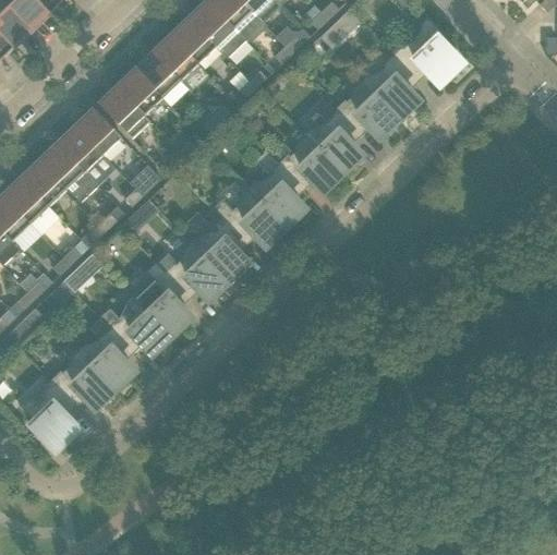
[(0,0),(0,45),(7,52),(33,28),(3,0),(0,0)]
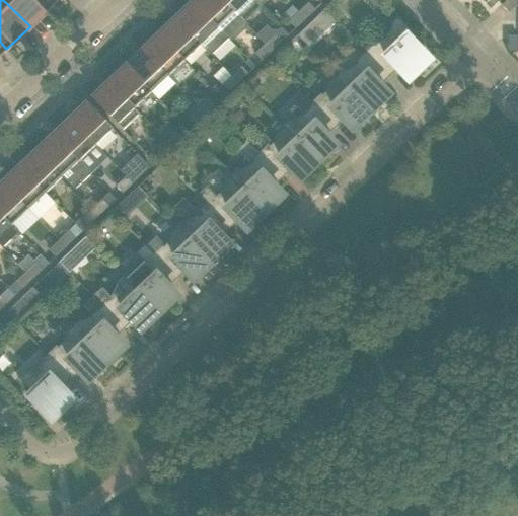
[(3,0),(30,26),(54,4),(50,0),(3,0)]
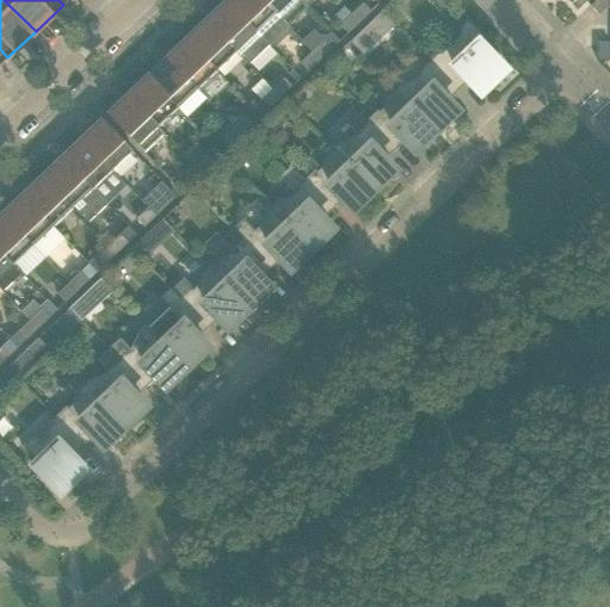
[(270,42),(229,0),(227,0),(209,18),(250,61),(269,43),(270,42)]
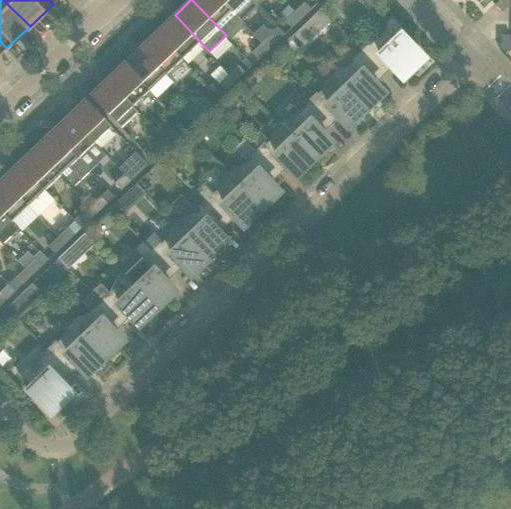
[(192,0),(226,35),(225,36),(231,37),(243,26),(242,19),(223,0),(192,0)]
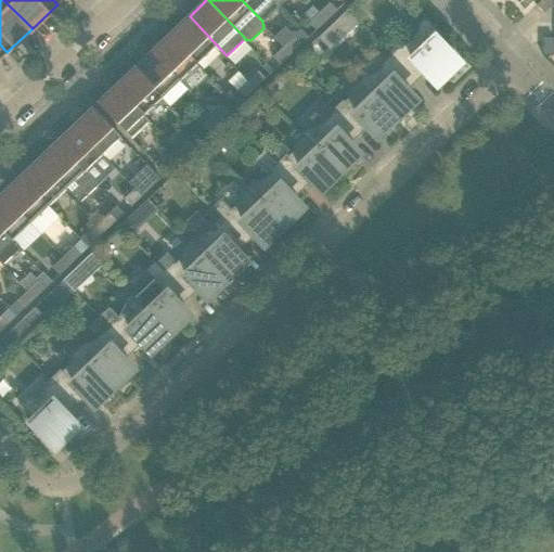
[(242,0),(262,21),(280,4),(275,0),(242,0)]
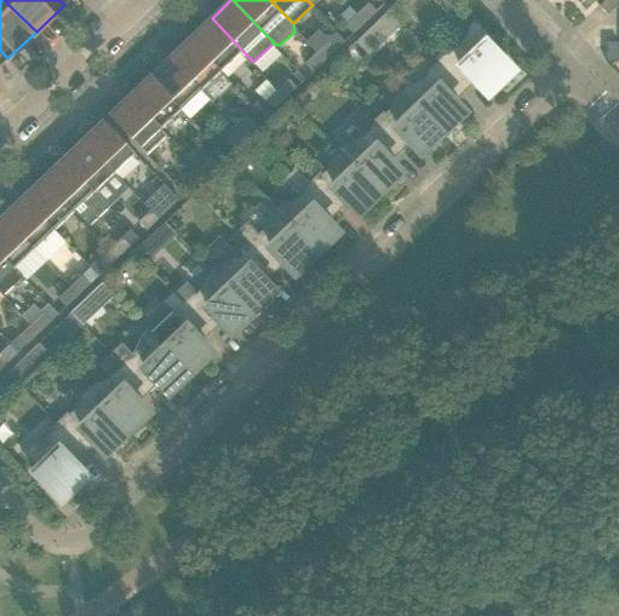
[(357,11),(366,19),(377,9),(370,0),(357,11)]
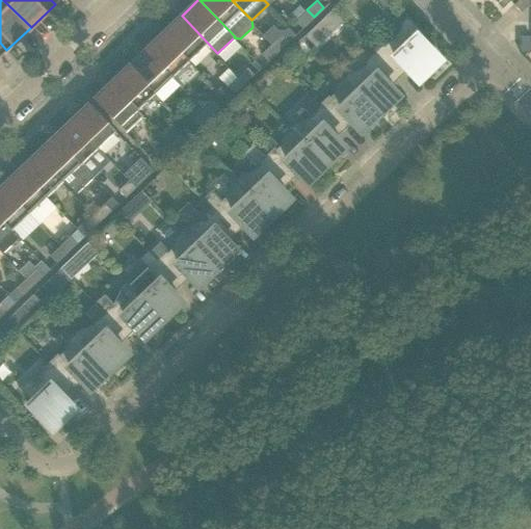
[(516,0),(514,2),(523,9),(530,3),(530,0),(516,0)]
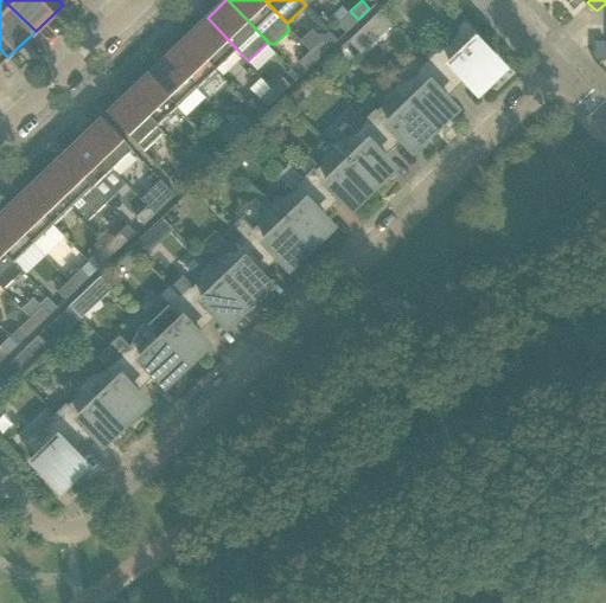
[(358,19),(350,11),(338,21),(346,30),(358,19)]
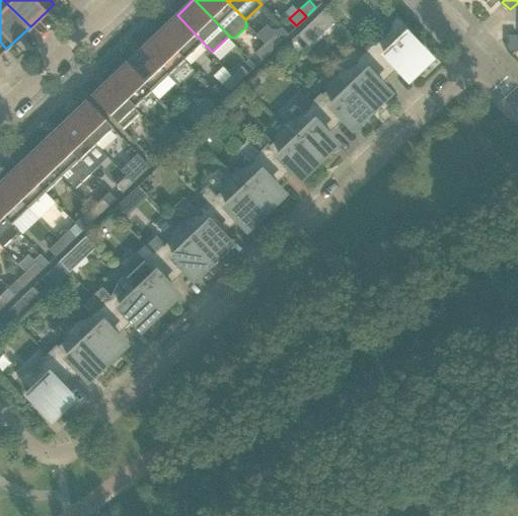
[(323,10),(314,18),(325,29),(335,21),(323,10)]
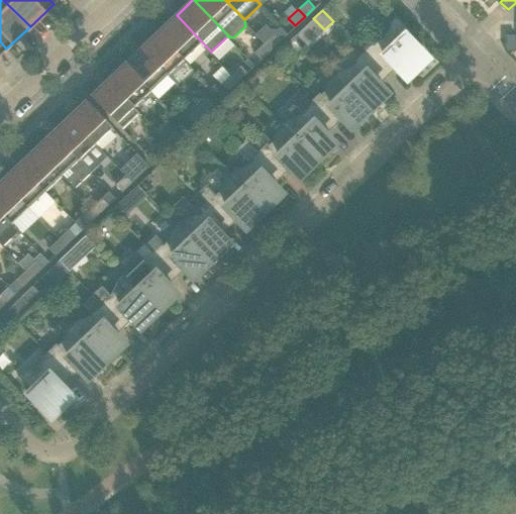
[(373,40),(364,49),(388,75),(396,67),(398,69),(405,76),(409,72),(427,55),(408,34),(413,30),(397,13),(392,18),(388,28),(384,33),(375,42),(373,40)]
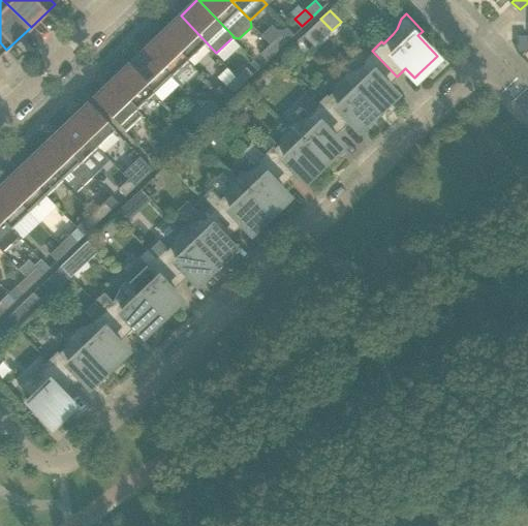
[(181,16),(163,31),(189,59),(206,42),(207,42),(181,16)]
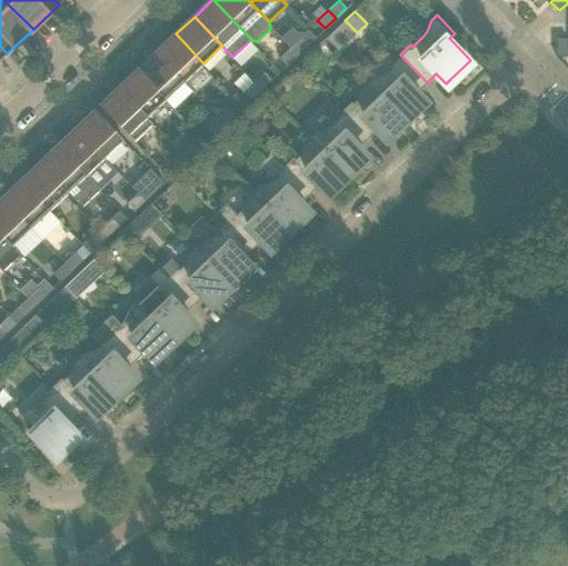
[(203,63),(176,33),(158,51),(186,80),(203,63)]
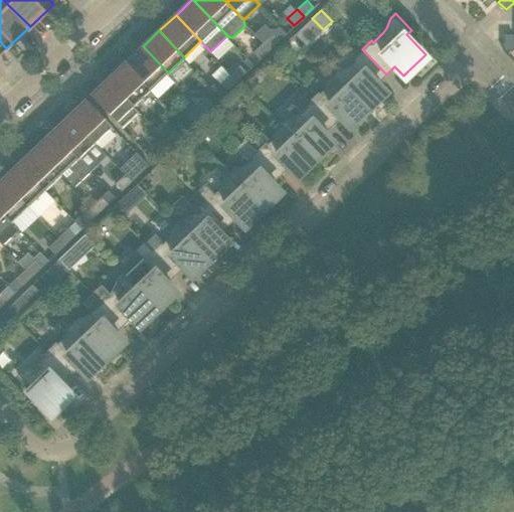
[(264,40),(271,47),(280,38),(274,31),(264,40)]
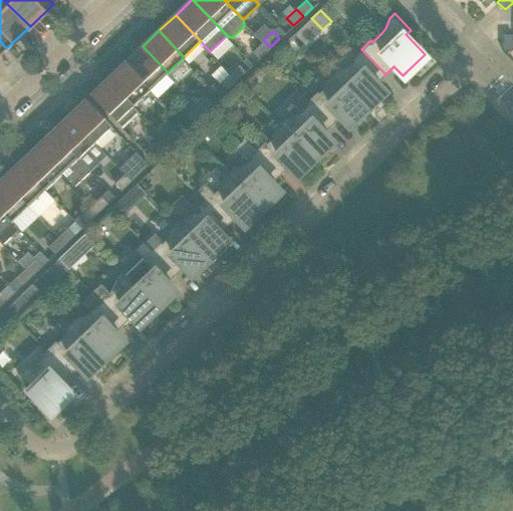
[(270,47),(263,40),(253,50),(260,57),(270,47)]
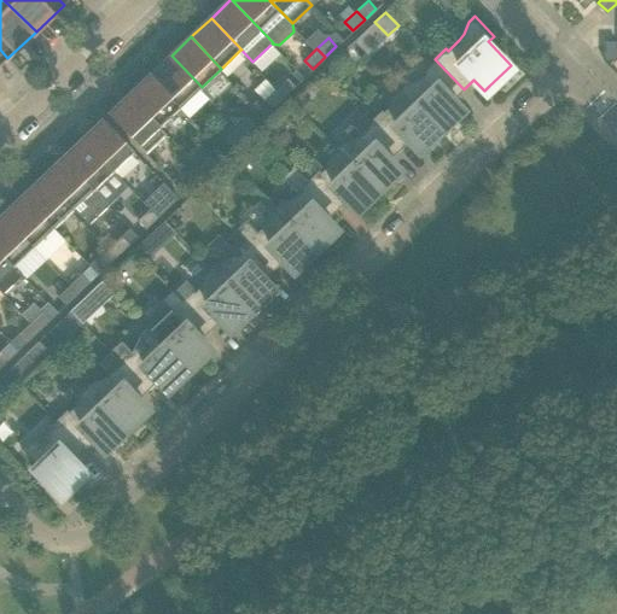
[(202,87),(172,56),(151,75),(181,106),(202,87)]
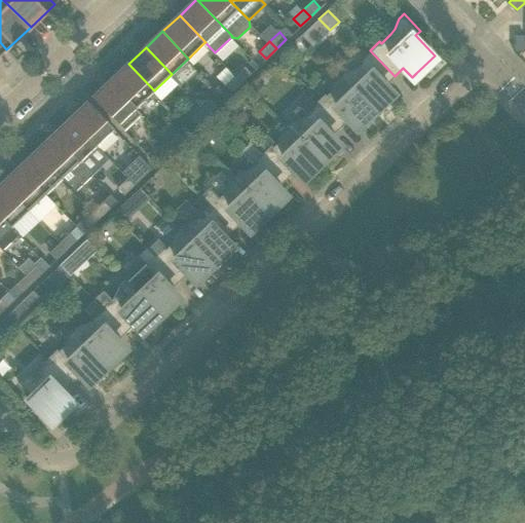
[(345,69),(340,73),(376,111),(389,98),(395,94),(388,86),(385,84),(395,76),(370,50),(360,60),(362,61),(357,65),(345,69)]
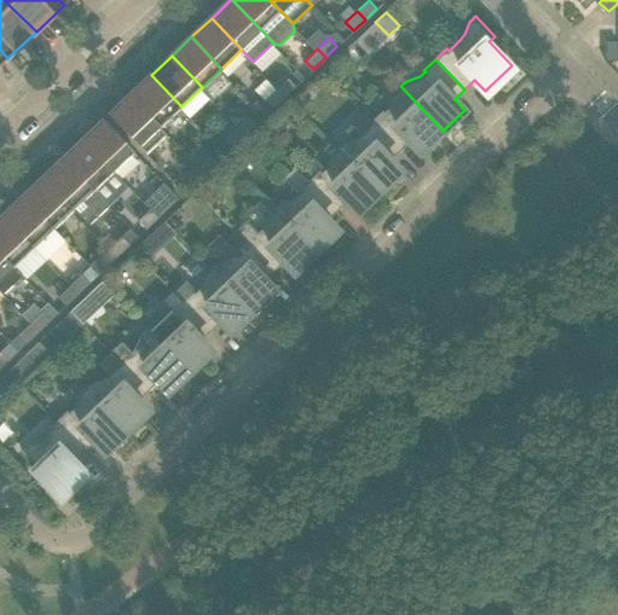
[(182,106),(151,75),(132,94),(162,126),(182,106)]
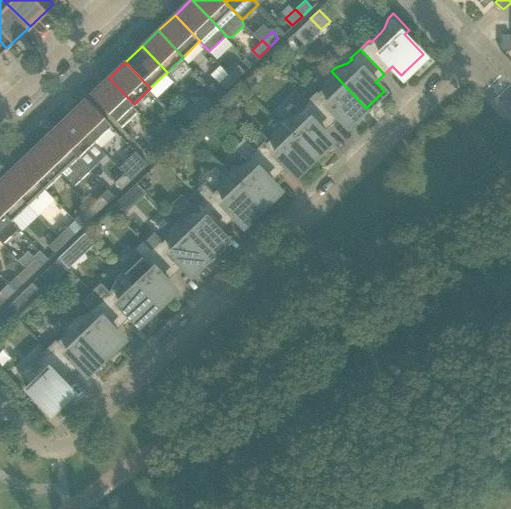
[(239,63),(229,72),(236,79),(245,70),(239,63)]
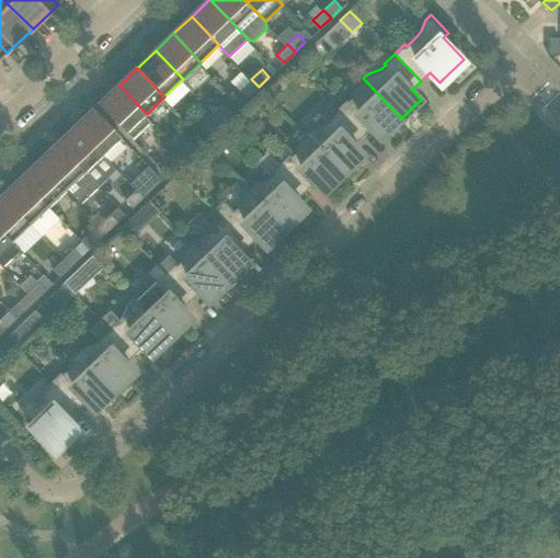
[(347,99),(338,109),(363,136),(369,129),(373,127),(375,129),(383,137),(387,133),(401,118),(363,78),(358,83),(353,94),(349,100),(347,99)]
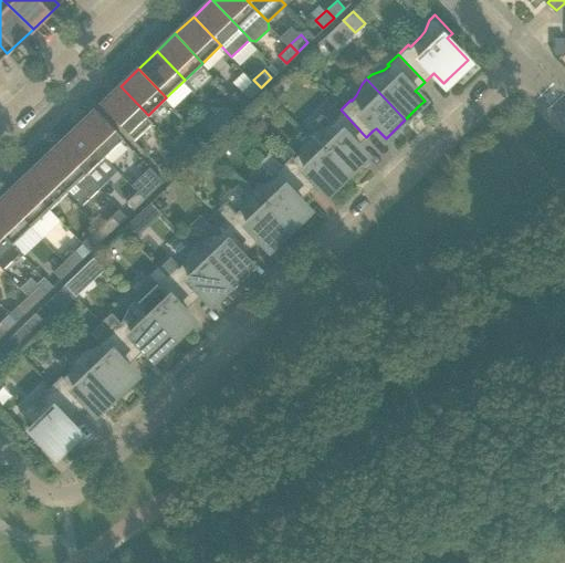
[(261,87),(253,80),(242,90),(250,97),(261,87)]
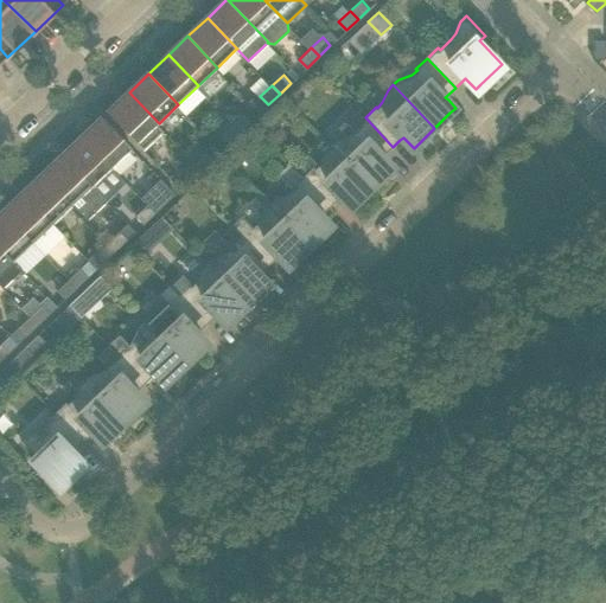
[(299,91),(291,100),(303,111),(311,103),(299,91)]
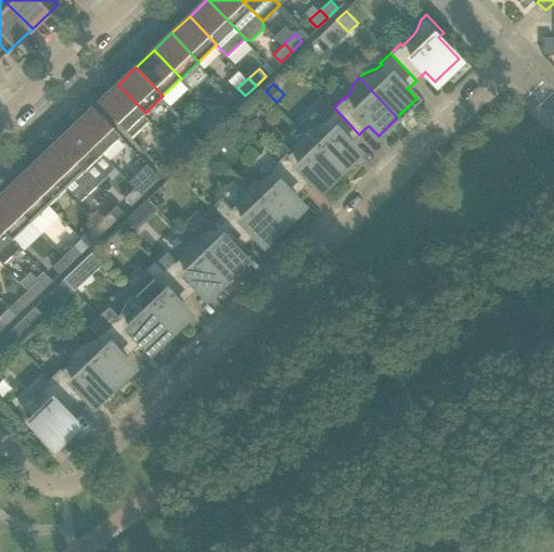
[(145,113),(118,85),(100,102),(131,136),(150,118),(144,113),(145,113)]
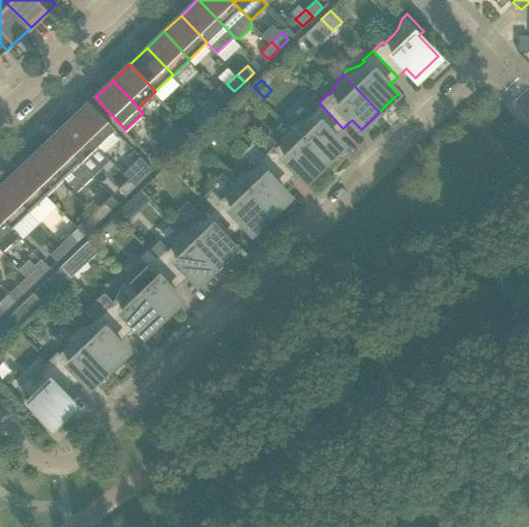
[(294,121),(289,125),(325,164),(339,150),(344,146),(336,139),(334,137),(339,132),(343,128),(319,103),(312,95),(301,104),(309,112),(311,113),(305,116),(294,121)]
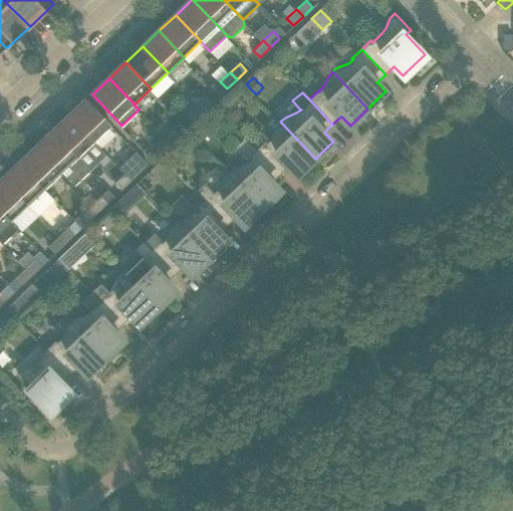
[(197,103),(204,110),(213,101),(207,94),(197,103)]
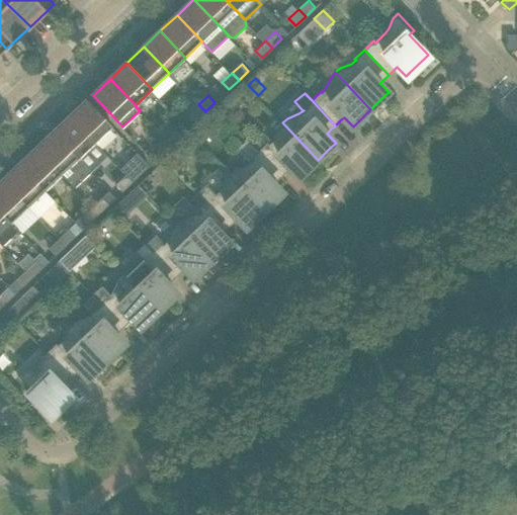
[(71,115),(96,143),(113,125),(88,99),(71,115)]
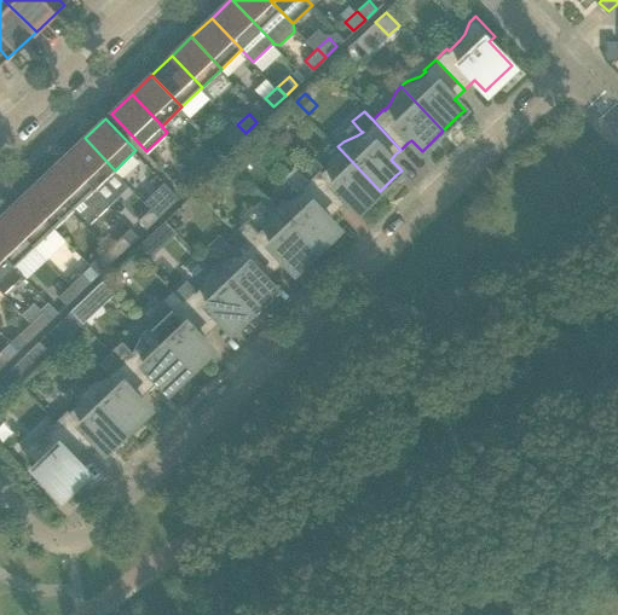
[(246,133),(237,125),(225,137),(234,145),(246,133)]
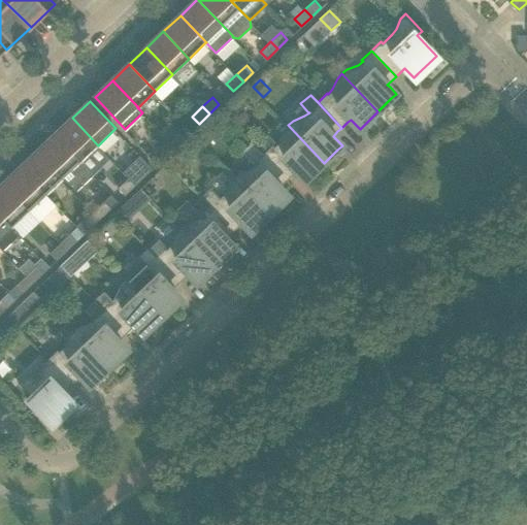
[(226,115),(217,123),(228,136),(237,128),(226,115)]
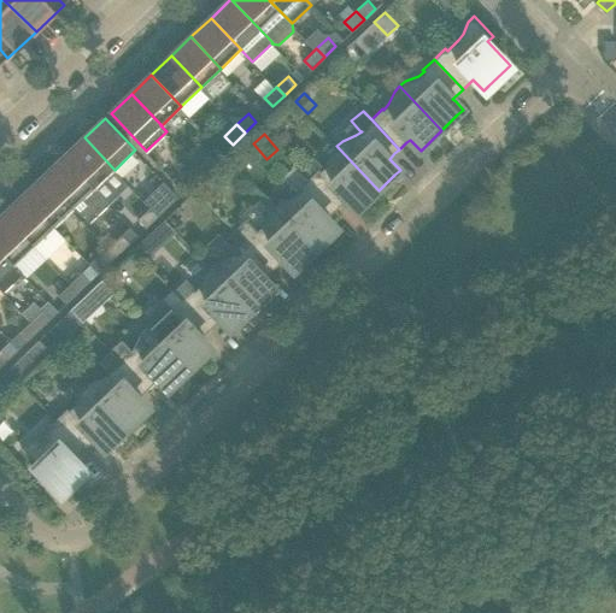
[(115,170),(84,137),(65,157),(95,188),(115,170)]
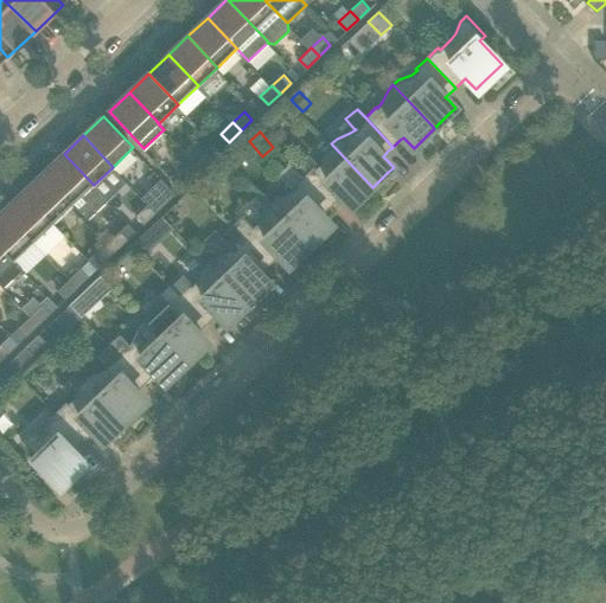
[(304,175),(303,175),(331,205),(338,199),(342,196),(344,199),(351,206),(357,201),(372,187),(331,143),(326,149),(320,161),(316,167),(314,165),(304,175)]
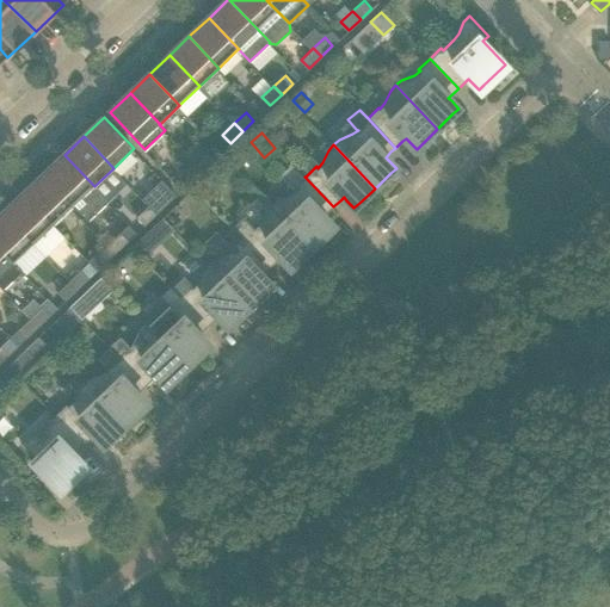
[(207,150),(195,161),(203,169),(214,159),(207,150)]
